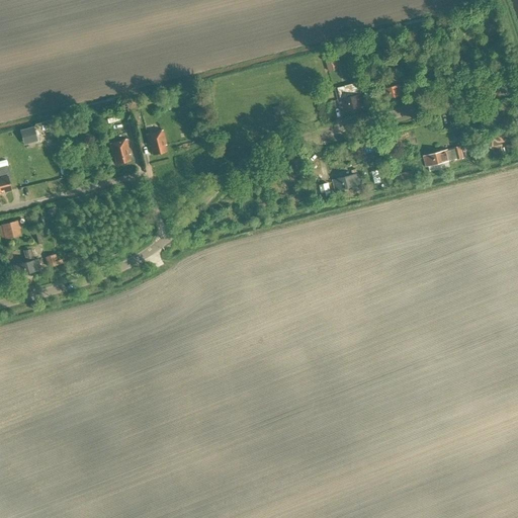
[(337,69),(333,54),(324,56),(328,72),(337,69)]
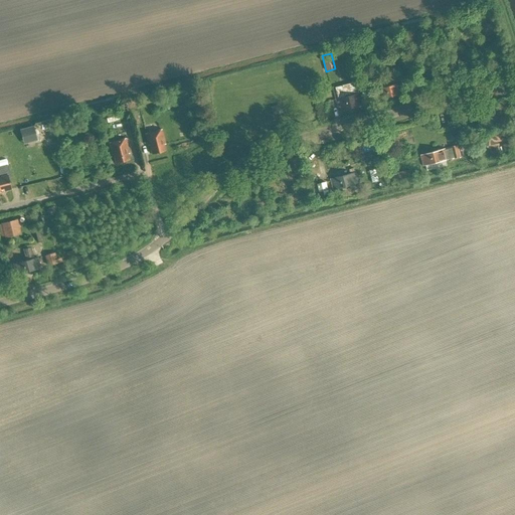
[(398,75),(380,80),(382,89),(377,90),(380,101),(404,94),(402,82),(400,83),(398,75)]
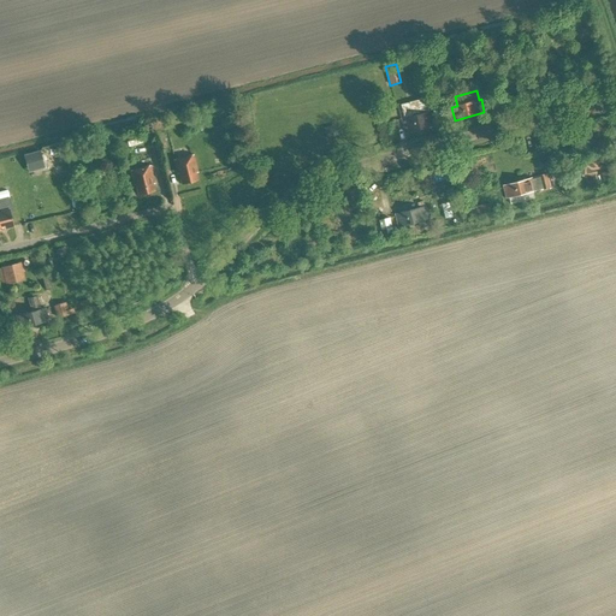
[(431,112),(426,98),(398,105),(406,134),(436,125),(432,112),(431,112)]
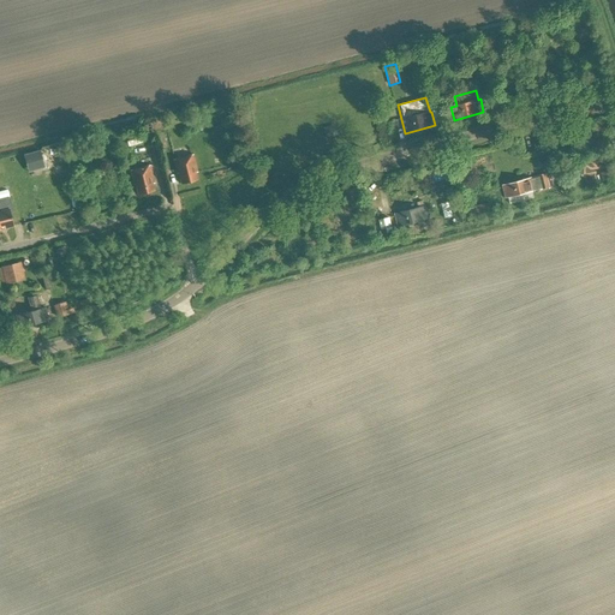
[(491,109),(489,97),(481,100),(483,112),(491,109)]
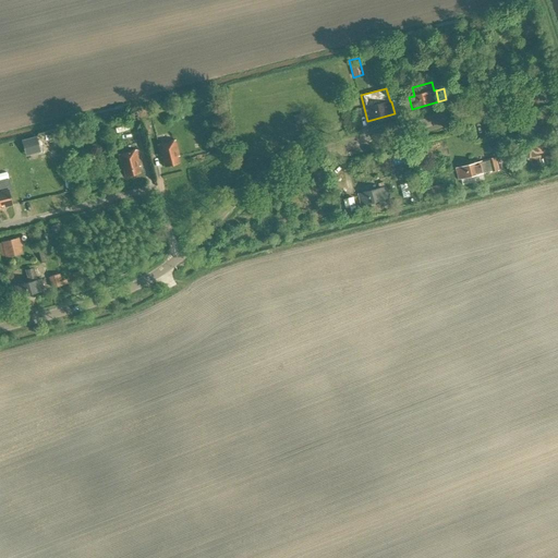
[(134,124),(138,123),(136,112),(120,117),(121,121),(133,118),(134,124)]
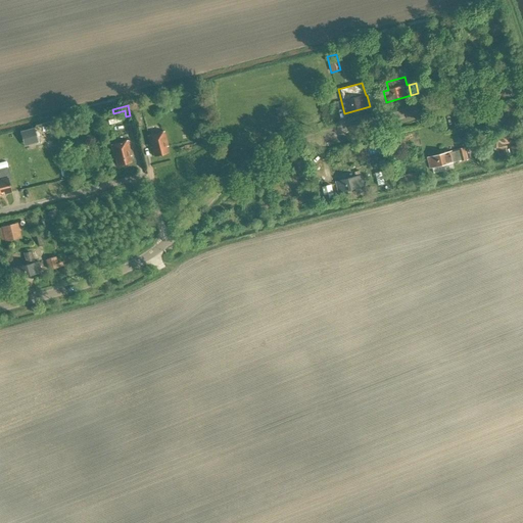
[(24,147),(38,143),(34,129),(19,133),(24,147)]
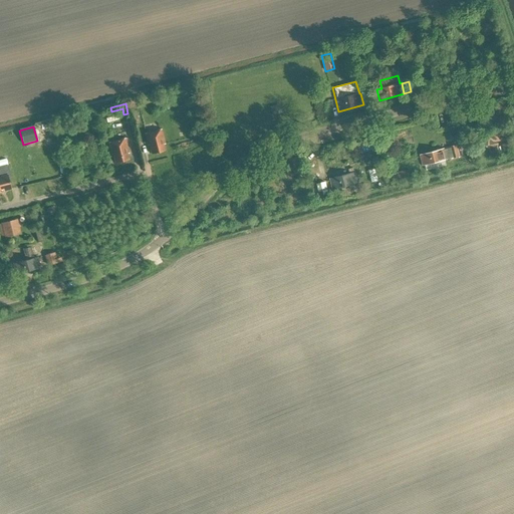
[(151,155),(165,151),(163,145),(165,145),(161,130),(145,134),(147,142),(148,142),(151,155)]
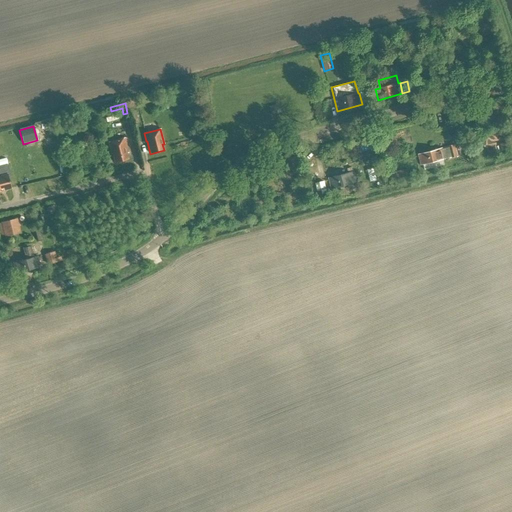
[(124,138),(108,142),(110,150),(111,150),(114,163),(128,159),(126,153),(128,153),(124,138)]
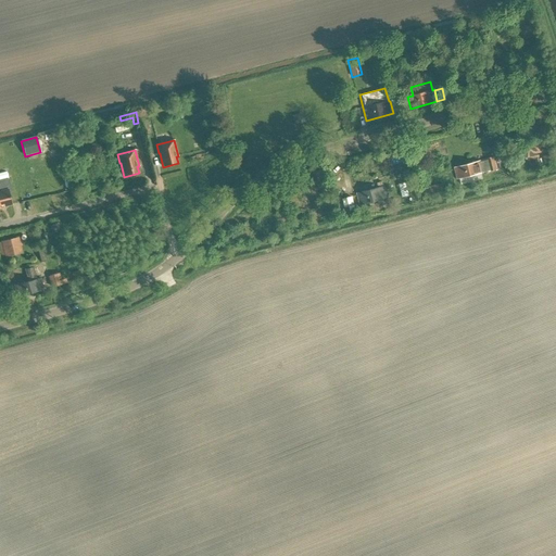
[(483,173),(496,169),(493,158),(487,160),(488,160),(481,161),(454,168),(457,179),(484,173),(483,173)]
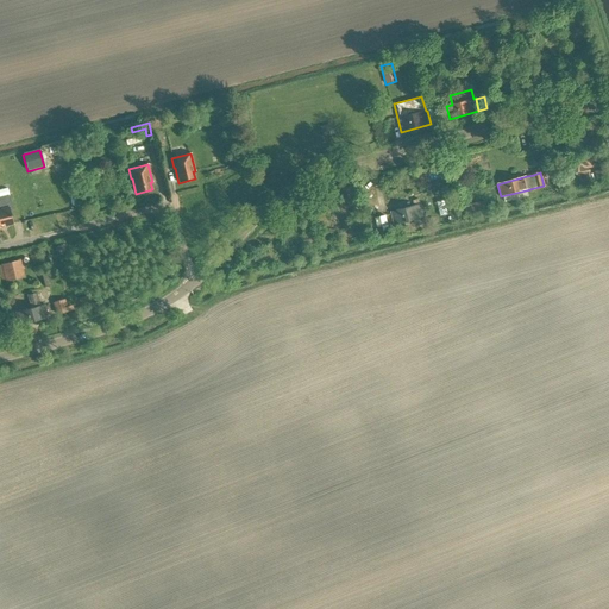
[(395,225),(424,217),(420,205),(391,212),(395,225)]
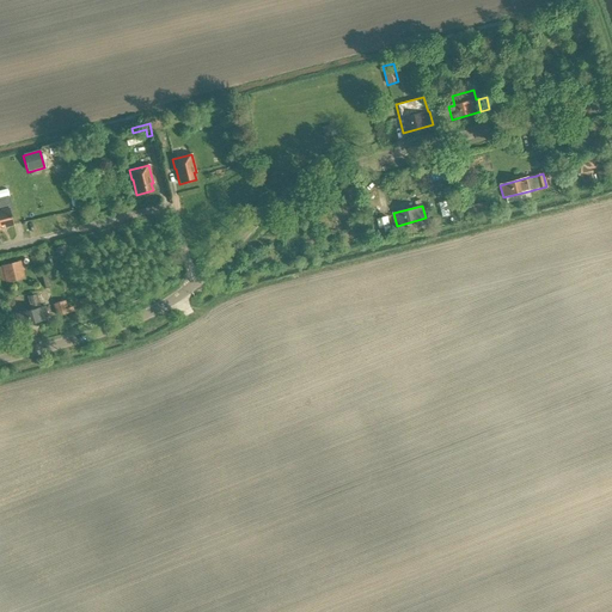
[(0,210),(0,228),(13,226),(8,208),(1,210),(0,210)]
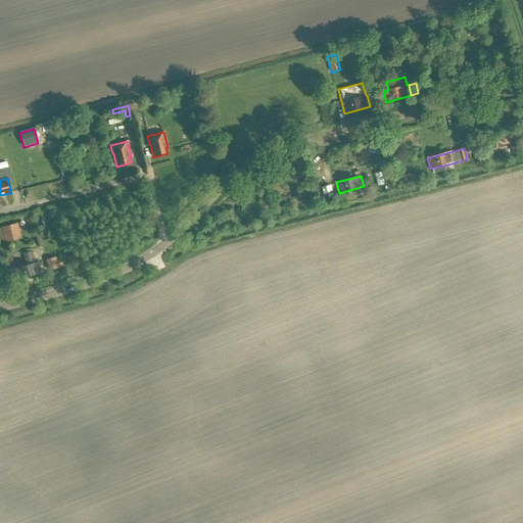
[(334,197),(331,185),(323,187),(326,199),(334,197)]
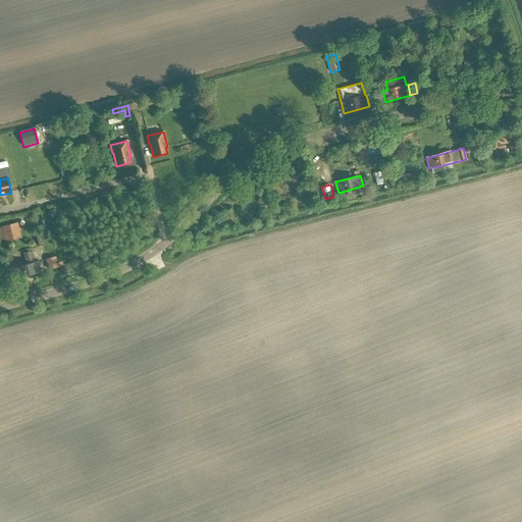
[(17,223),(2,226),(5,241),(20,237),(17,223)]
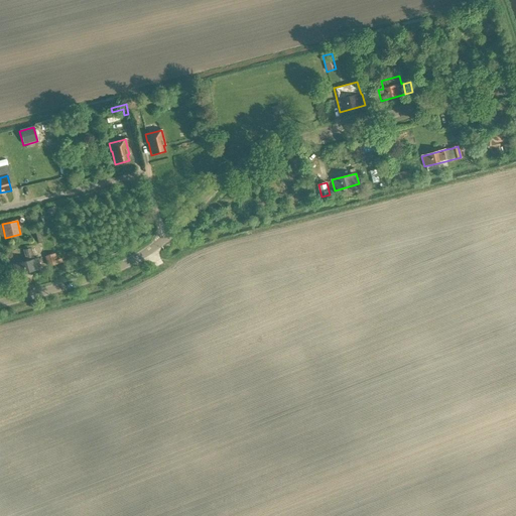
[(38,244),(43,242),(40,231),(35,233),(38,244)]
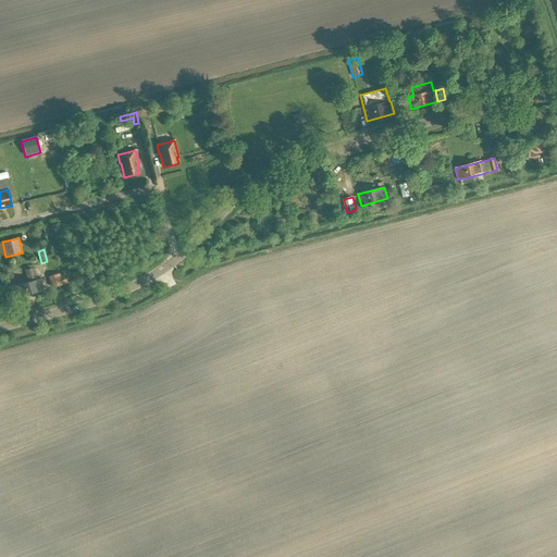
[(17,298),(44,291),(40,279),(14,286),(17,298)]
